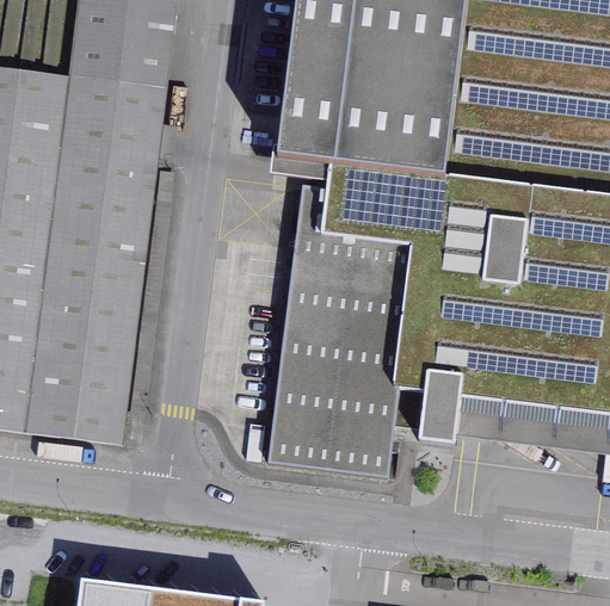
[(78,0),(68,74),(165,86),(176,0),(78,0)]
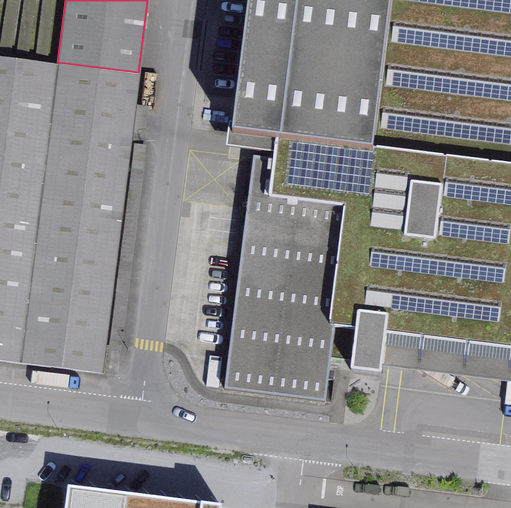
[(390,0),(369,168),(272,156),(253,154),(224,386),(324,399),(331,348),(352,350),(349,369),(380,372),(381,365),(385,330),(510,345),(510,0),(390,0)]
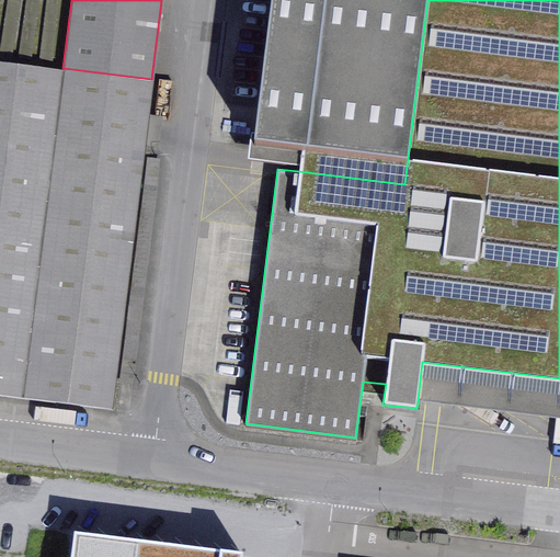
[(301,154),(298,171),(404,184),(427,0),(271,0),(252,147),(301,154)]
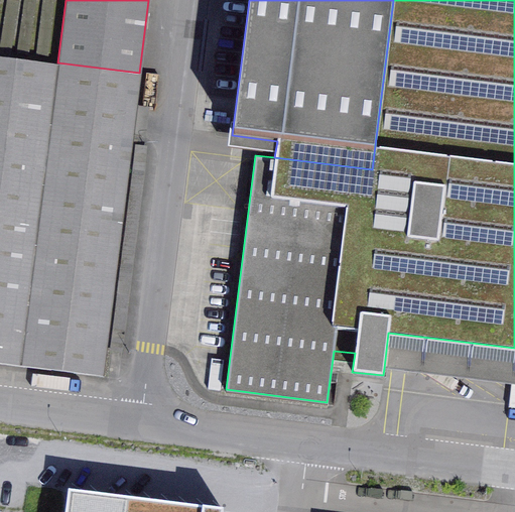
[(140,73),(139,73),(57,62),(0,54),(0,360),(103,373),(140,73)]
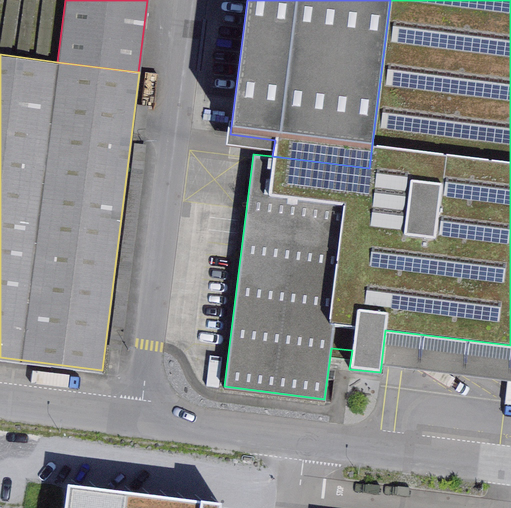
[(510,345),(385,330),(381,365),(510,381),(510,345)]
